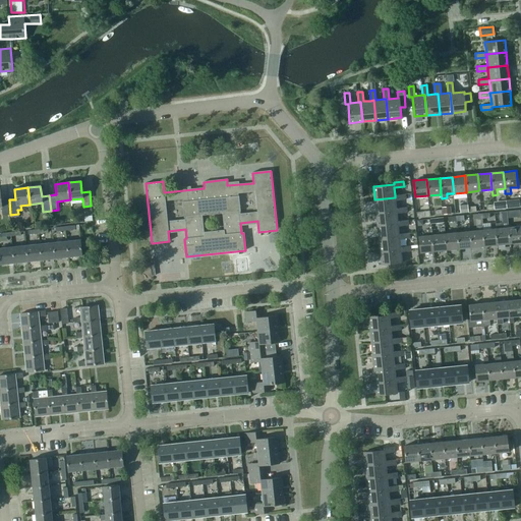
[(0,192),(0,207),(1,208),(2,216),(10,215),(9,199),(1,200),(0,192)]
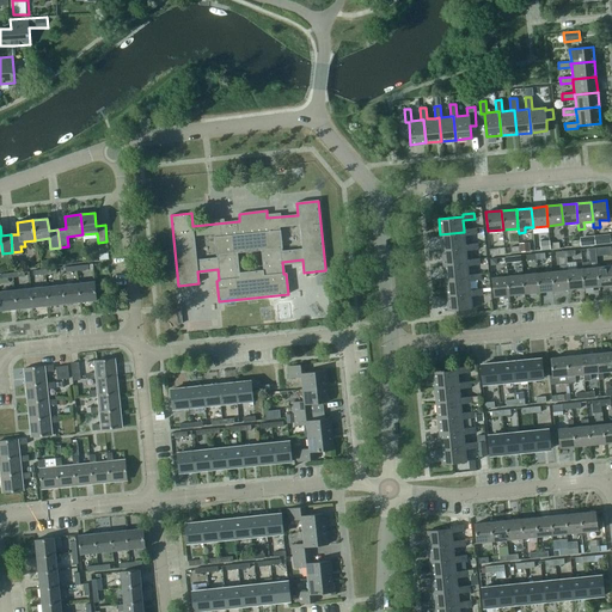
[(466,248),(465,245),(464,236),(476,234),(476,228),(464,230),(464,232),(440,234),(441,250),(466,248)]
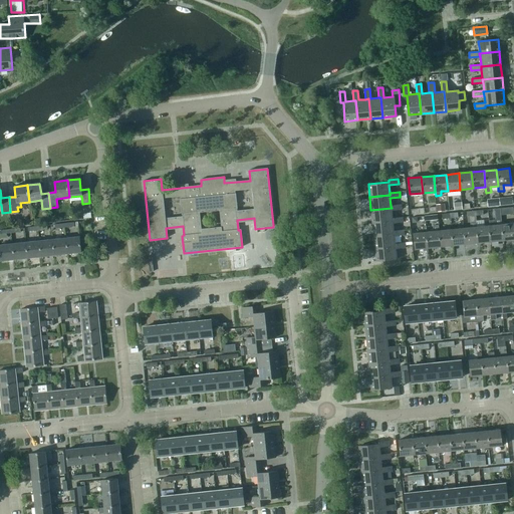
[(462,209),(462,205),(461,202),(454,203),(455,210),(462,209)]
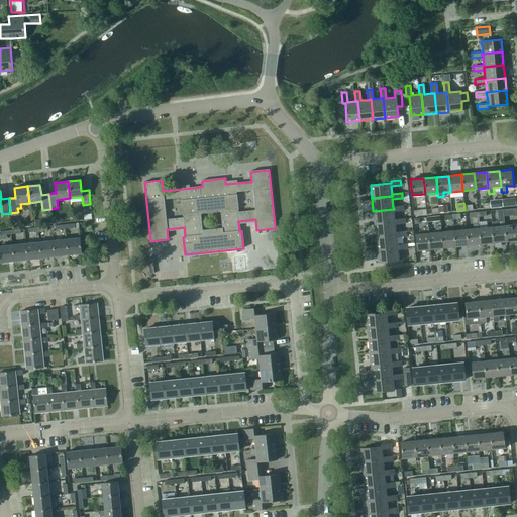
[(375,223),(395,221),(395,219),(394,211),(403,210),(403,205),(393,207),(394,209),(373,211),(375,223)]
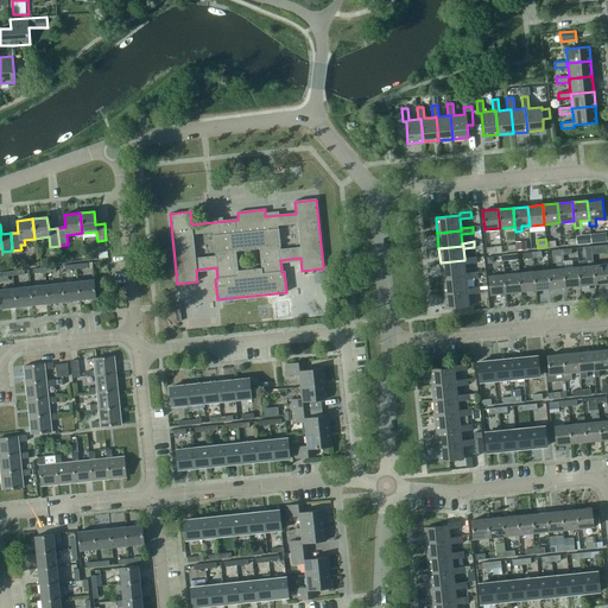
[(607,245),(593,247),(593,254),(607,253),(607,245)]
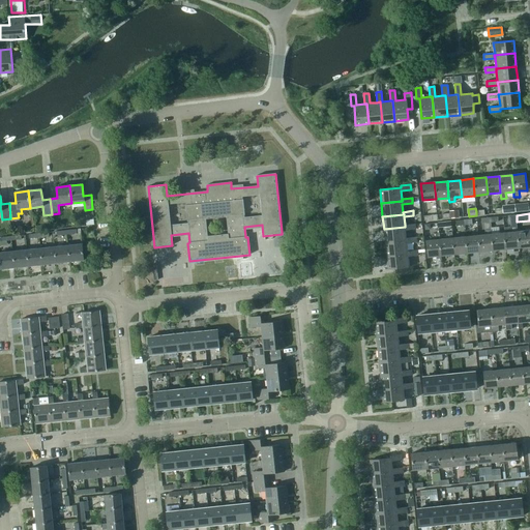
[(510,227),(504,228),(504,232),(506,248),(519,247),(518,231),(517,222),(517,215),(509,215),(510,227)]
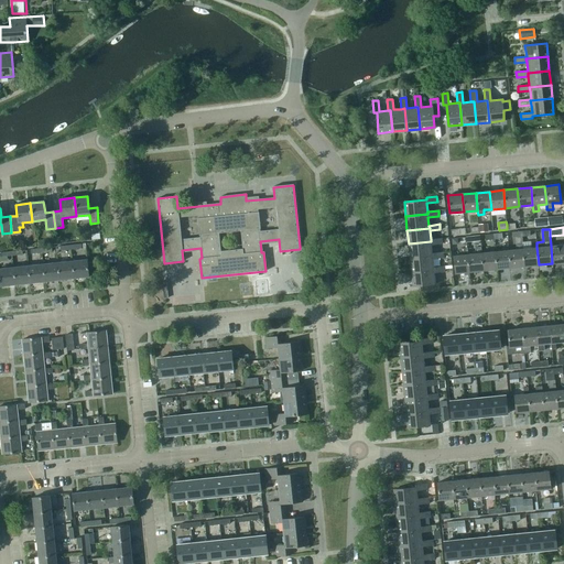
[(409,243),(410,258),(432,256),(432,253),(431,245),(442,243),(441,238),(431,239),(431,241),(409,243)]
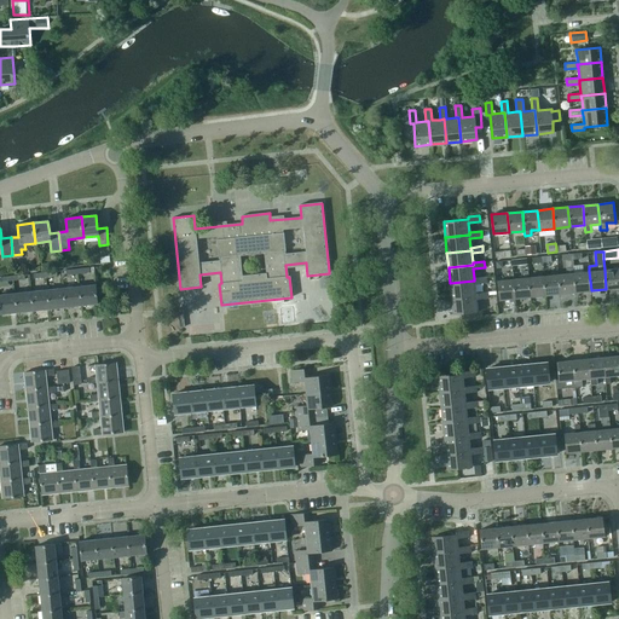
[(559,275),(561,294),(576,293),(574,273),(573,267),(566,268),(567,273),(559,275)]
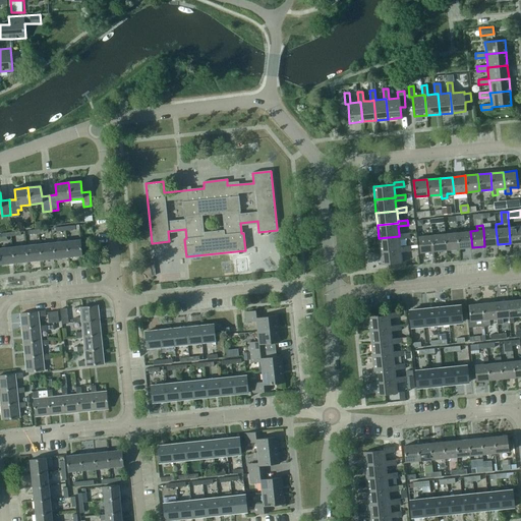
[(520,225),(509,227),(510,243),(520,241),(520,225)]
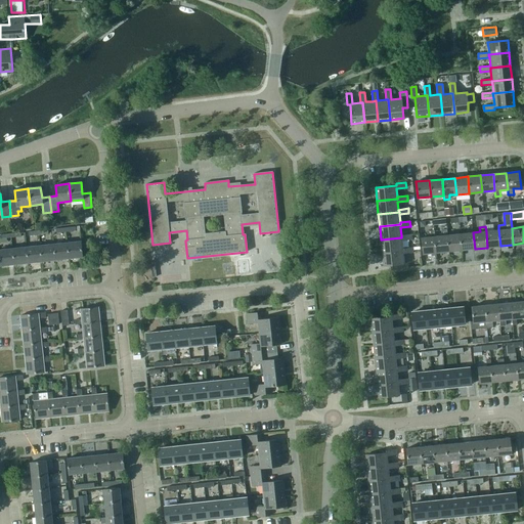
[(442,235),(434,236),(436,253),(448,252),(447,235),(446,229),(441,229),(442,235)]
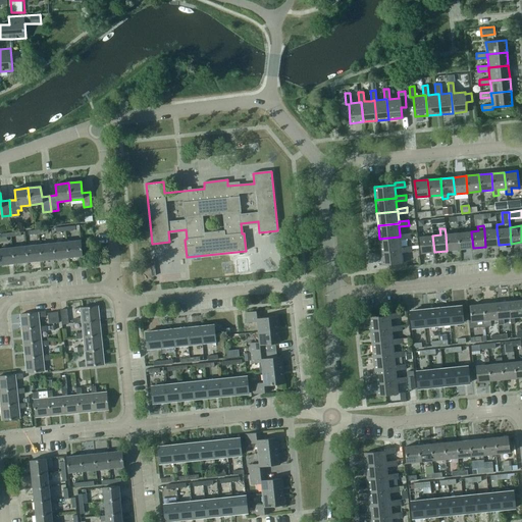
[(497,228),(484,230),(485,247),(499,245),(497,228)]
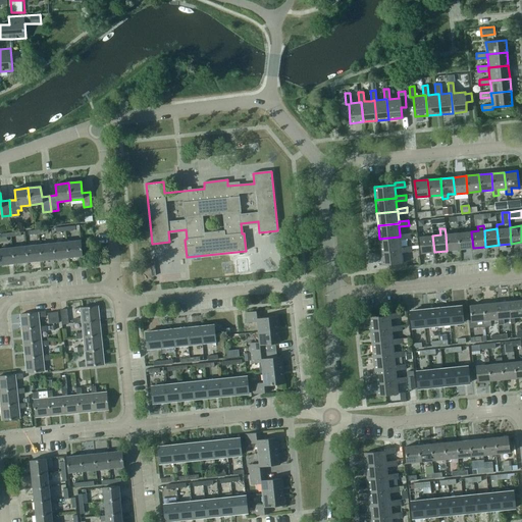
[(421,253),(434,252),(432,236),(432,229),(429,229),(427,237),(419,237),(421,253)]
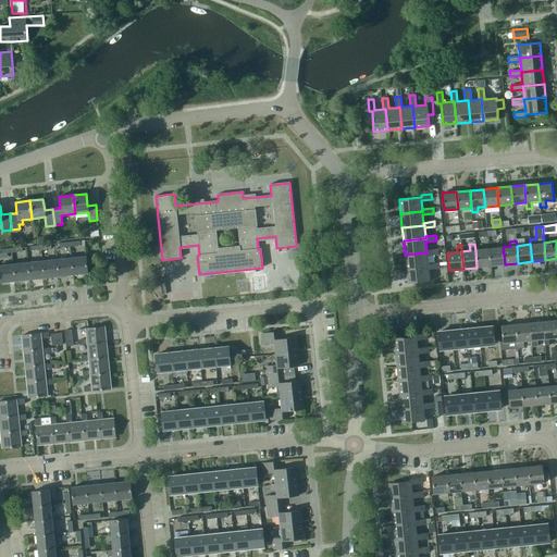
[(491,265),(505,264),(503,247),(489,248),(491,265)]
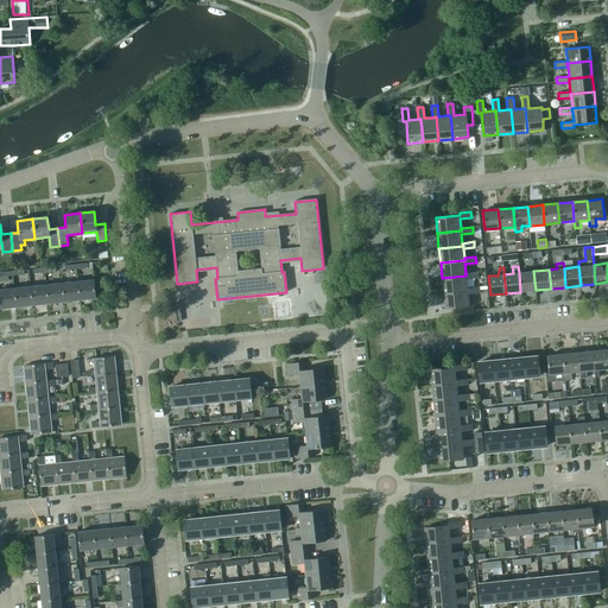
[(533,271),(519,273),(520,292),(536,290),(533,271)]
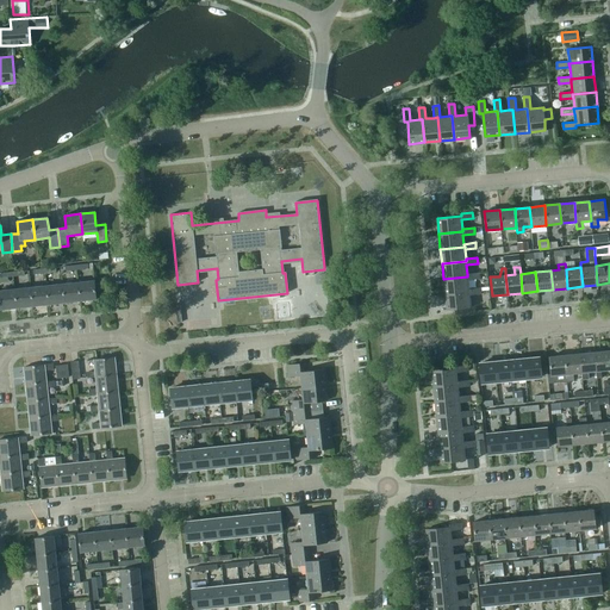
[(467,274),(467,277),(443,279),(444,294),(470,292),(468,290),(468,280),(479,279),(479,273),(467,274)]
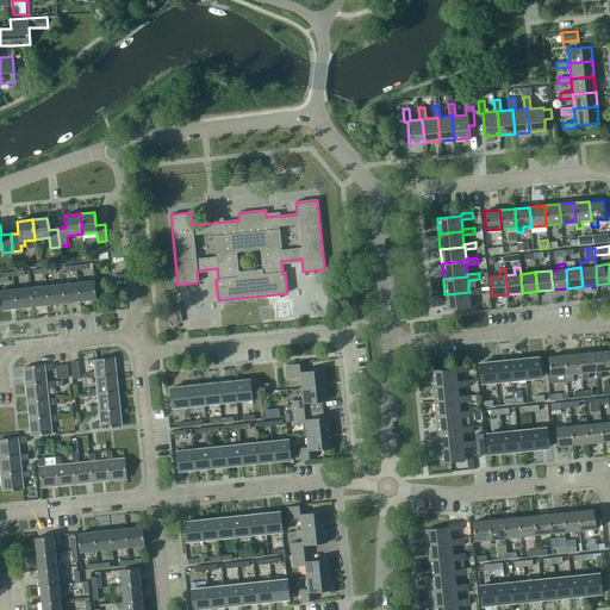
[(94,281),(78,282),(80,302),(97,300),(94,281)]
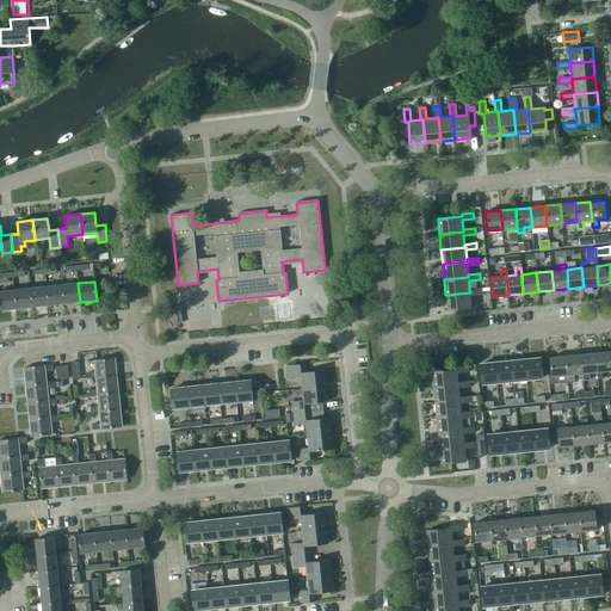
[(65,304),(80,302),(78,283),(62,285),(65,304)]
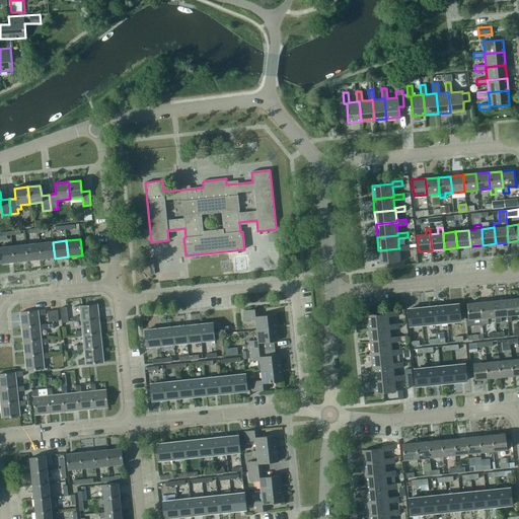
[(41,260),(55,258),(53,242),(40,243),(41,260)]
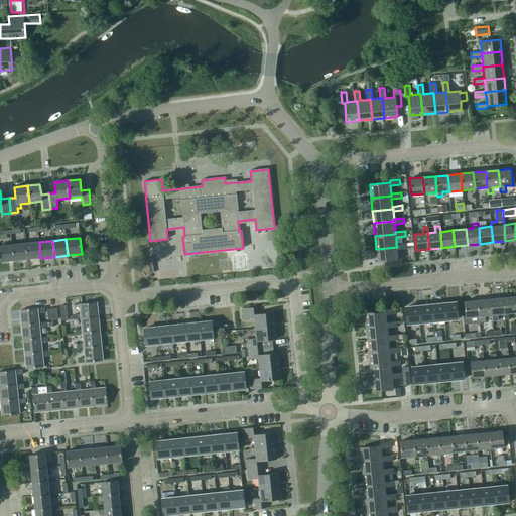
[(25,244),(27,260),(40,258),(39,242),(25,244)]
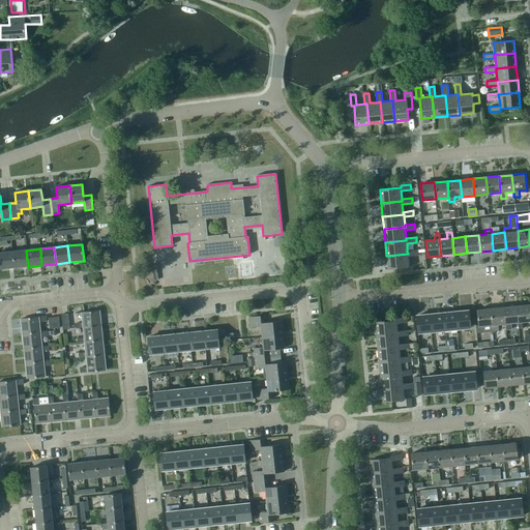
[(26,251),(12,252),(13,268),(28,267),(26,251)]
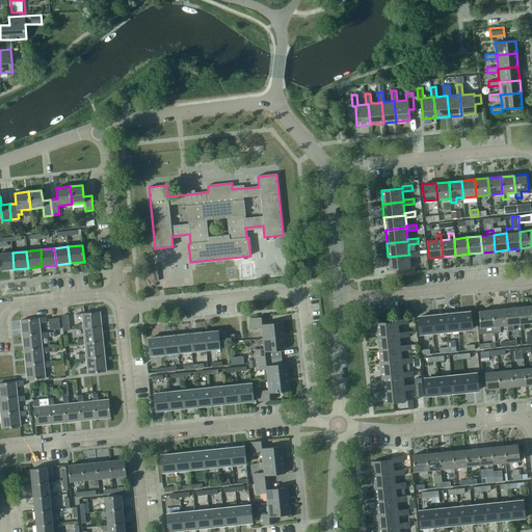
[(409,255),(388,257),(390,270),(410,268),(409,257),(419,256),(419,251),(408,253),(409,255)]
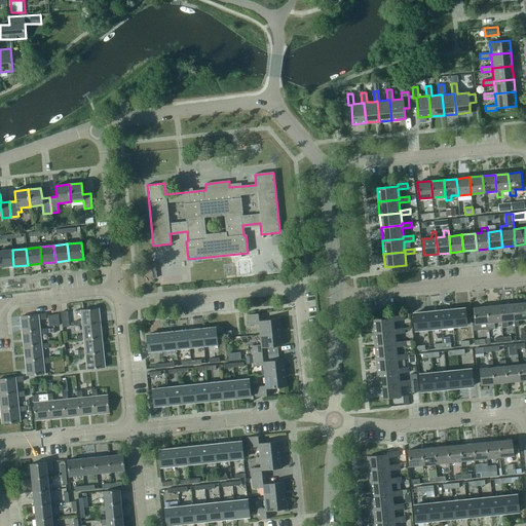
[(0,267),(13,266),(12,250),(0,251),(0,267)]
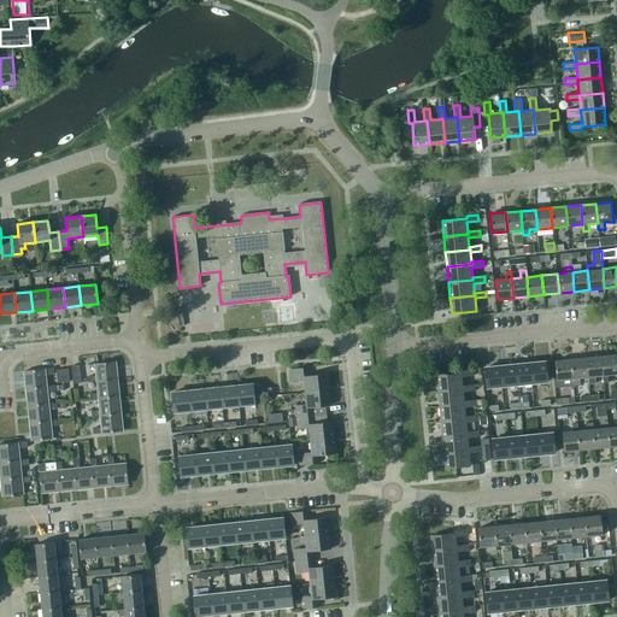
[(616,363),(616,354),(601,356),(603,376),(604,383),(609,382),(607,375),(616,374),(616,363)]
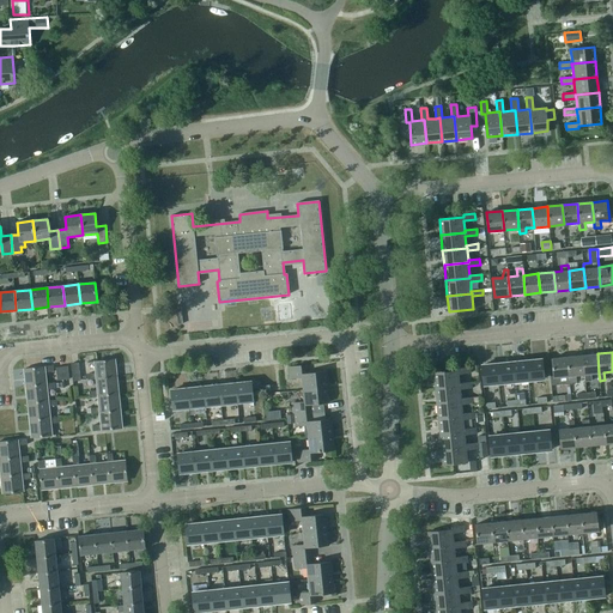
[(582,356),(584,375),(584,378),(590,378),(590,374),(599,374),(598,353),(582,356)]
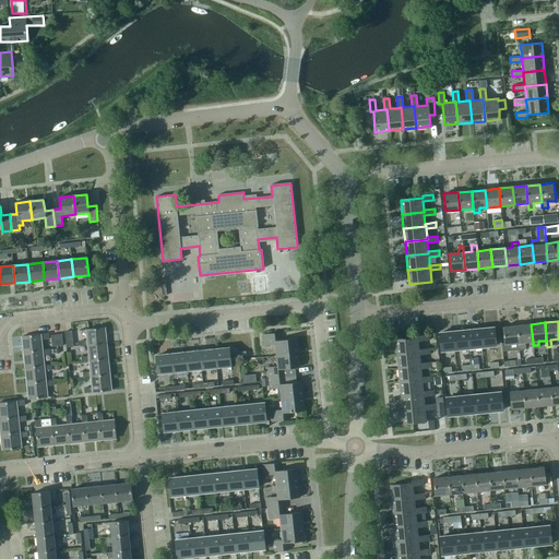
[(518,325),(519,343),(520,349),(526,348),(525,343),(533,342),(531,324),(518,325)]
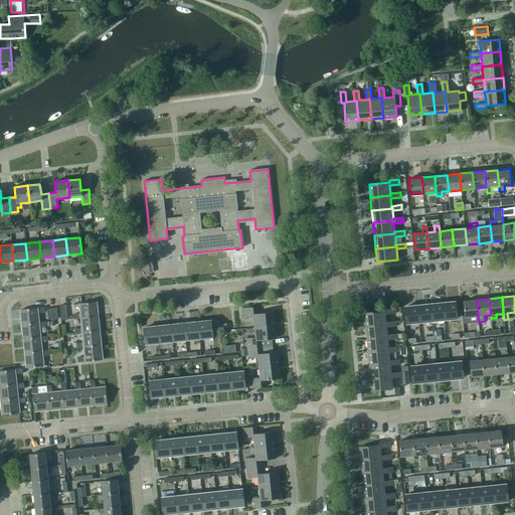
[(478,316),(477,300),(464,301),(466,323),(479,322),(478,316)]
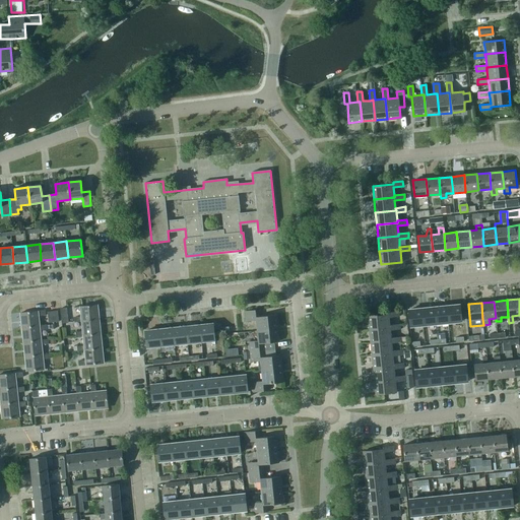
[(74,322),(81,322),(99,320),(98,305),(79,307),(80,317),(73,317),(74,322)]
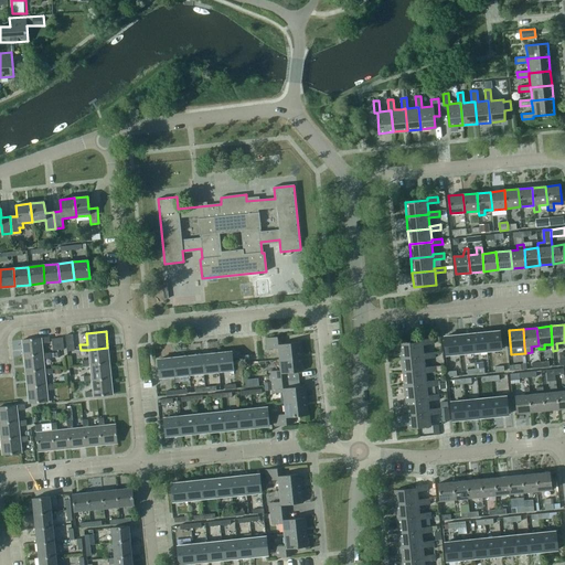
[(500,331),(487,332),(488,350),(502,349),(500,331)]
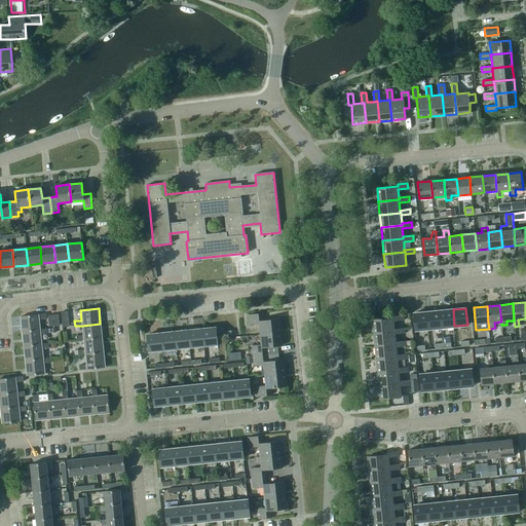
[(453,309),(440,310),(442,328),(454,326),(453,309)]
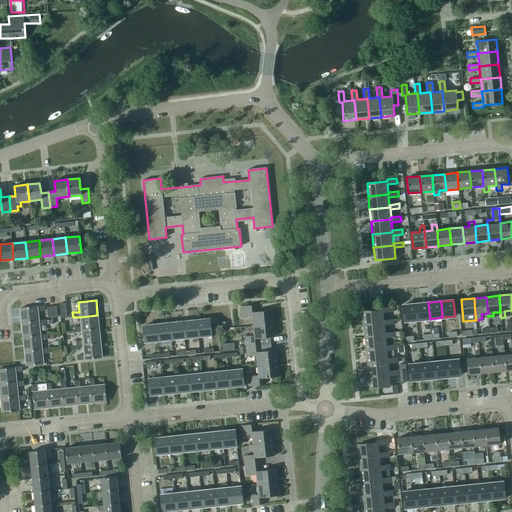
[(417,320),(430,319),(428,302),(416,304),(417,320)]
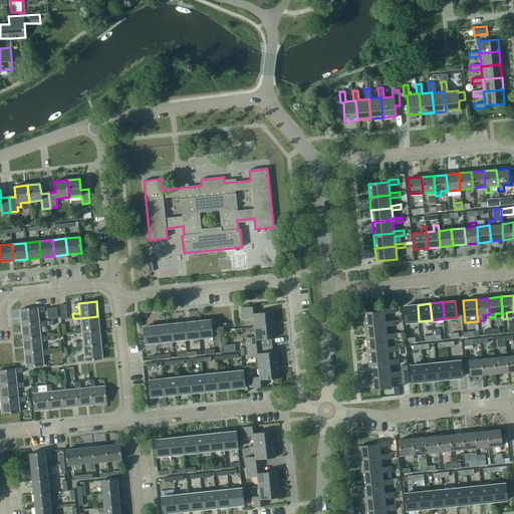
[(60,305),(61,319),(68,319),(66,304),(60,305)]
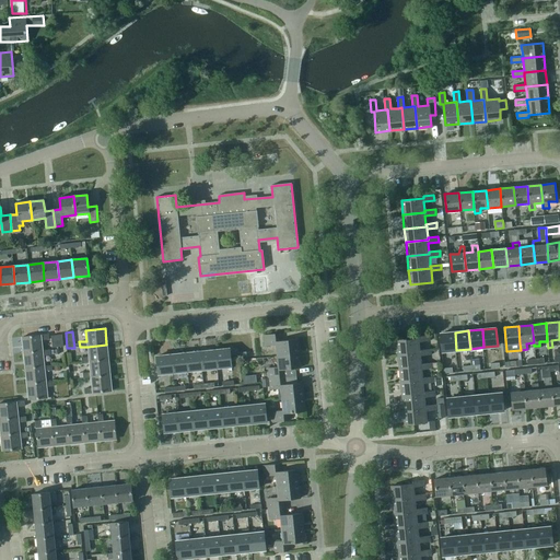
[(456,350),(455,333),(441,334),(442,351),(456,350)]
